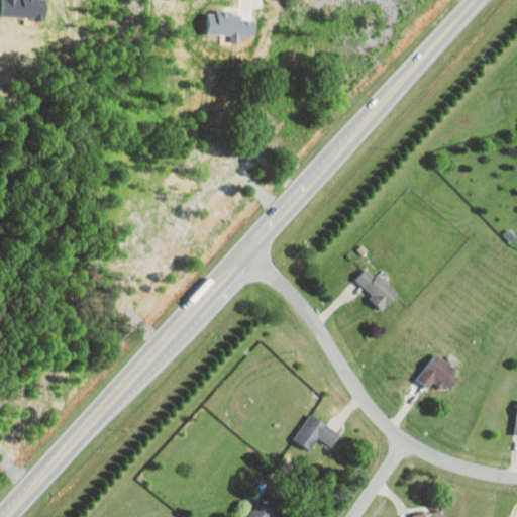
[(383,307),(397,293),(368,265),(354,280),(383,307)]
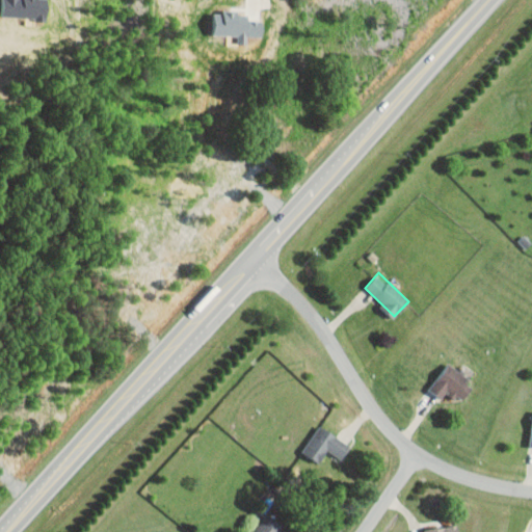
[(441,397),(447,390),(461,400),(474,383),(448,363),(429,389),(441,397)]
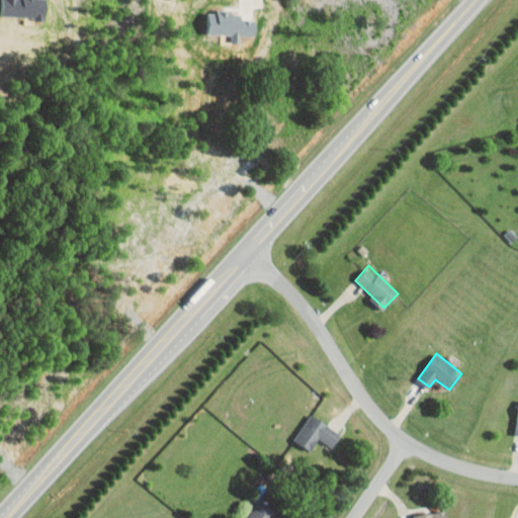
[(311,450),(318,439),(331,448),(341,433),(312,413),(293,438),(311,450)]
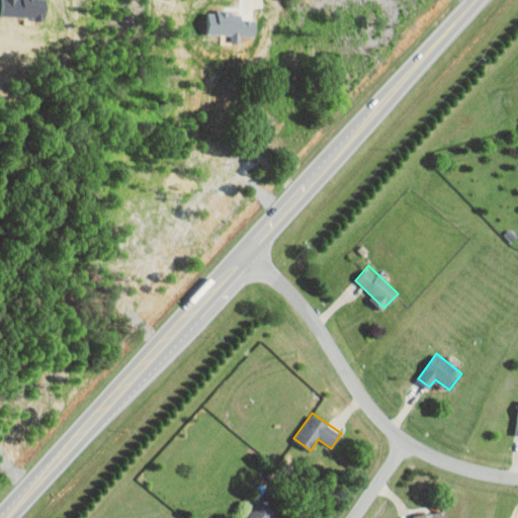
[(271,517),(275,510),(257,500),(247,517),(271,517)]
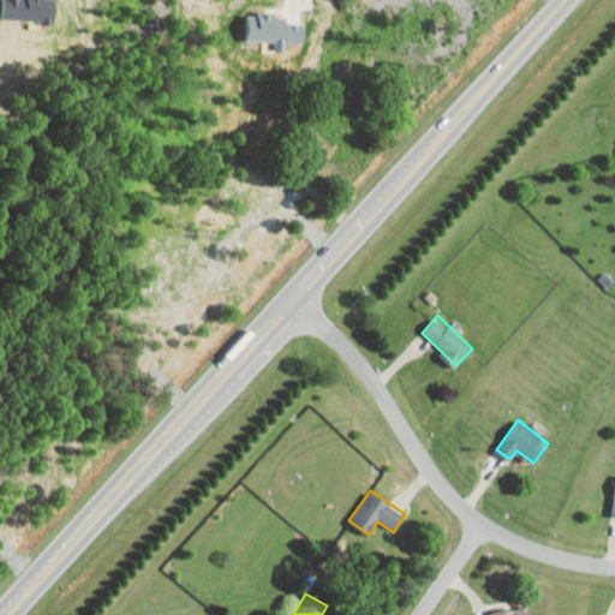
[(491,614),(530,614),(527,604),(491,613),(491,614)]
